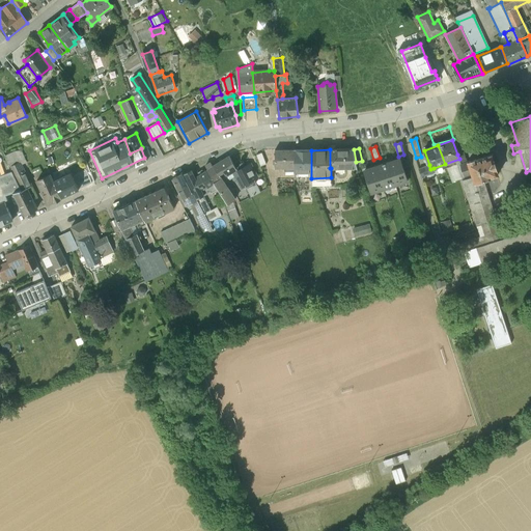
[(353,149),(330,149),(330,168),(331,168),(356,168),(353,149)]
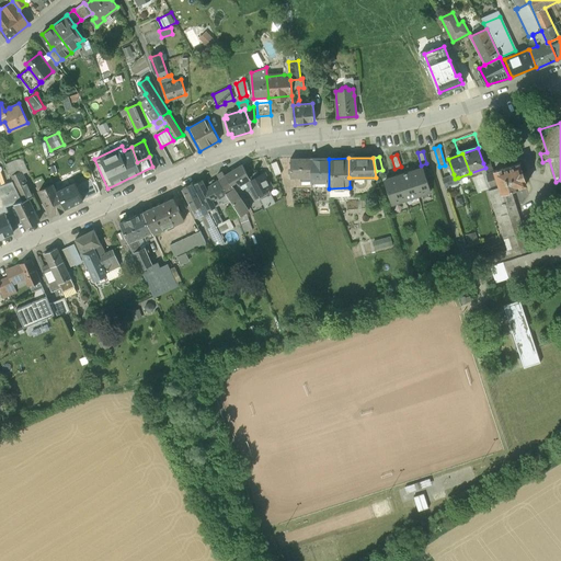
[(22,159),(15,160),(21,171),(26,168),(22,159)]
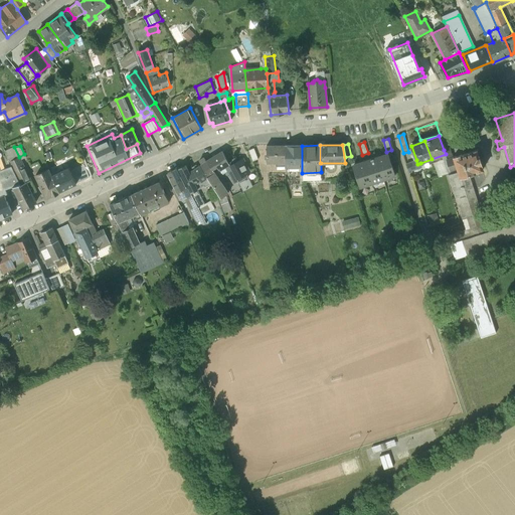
[(285,146),(267,146),(267,164),(276,164),(276,167),(286,167),(285,146)]
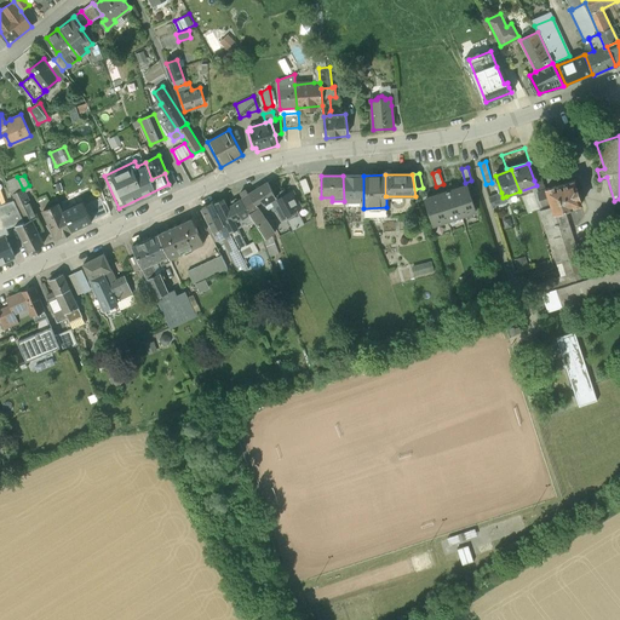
[(363,208),(363,176),(343,176),(344,201),(344,208),(363,208)]
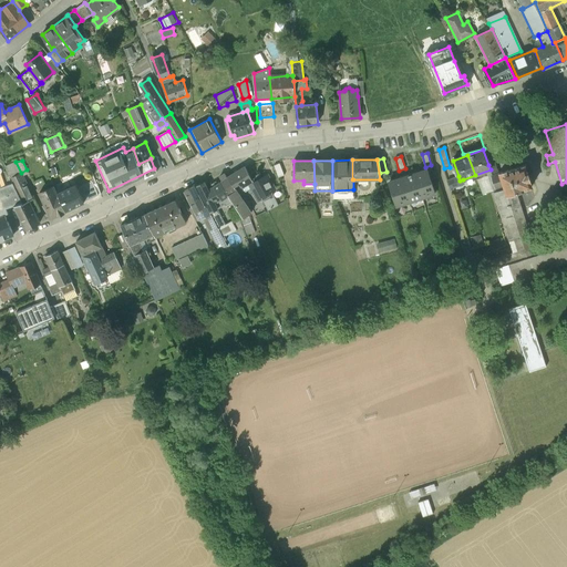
[(16,162),(6,166),(11,177),(21,173),(16,162)]
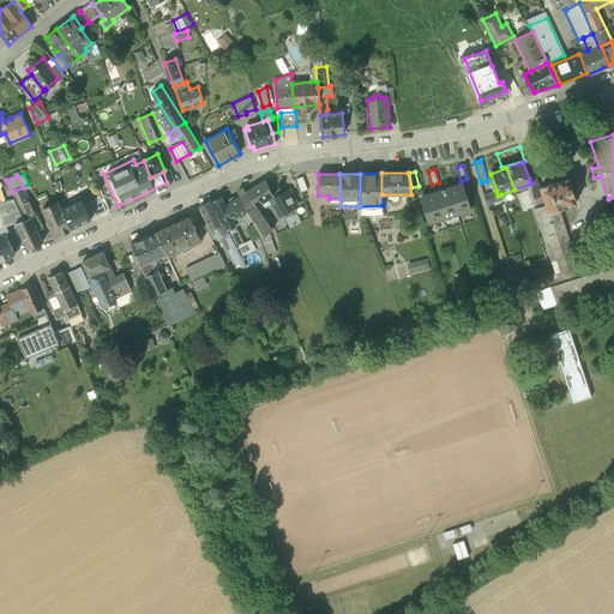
[(536,176),(529,179),(531,184),(534,191),(541,188),(541,187),(540,187),(536,176)]
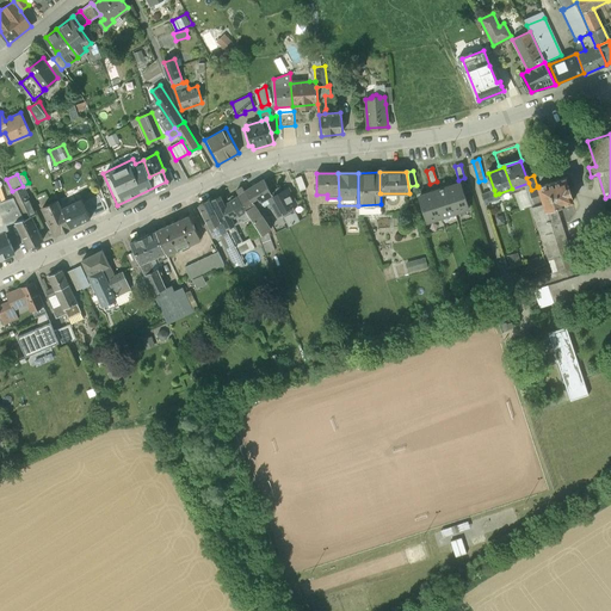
[(301,177),(295,179),(300,192),(307,190),(301,177)]
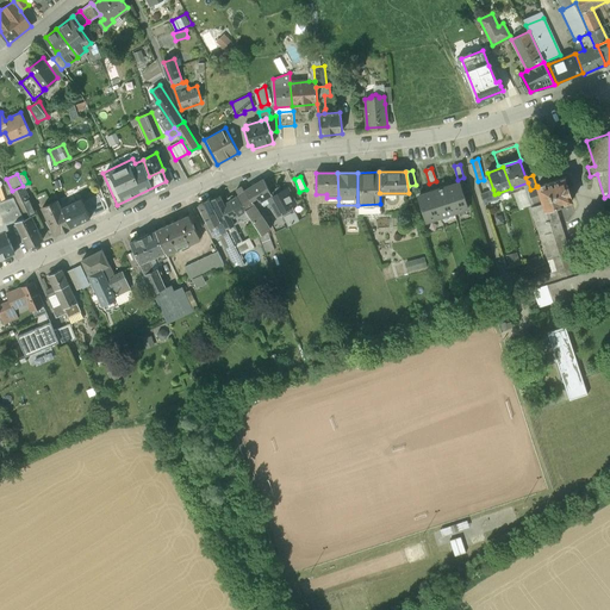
[(565,178),(547,184),(547,182),(537,186),(537,187),(543,204),(536,206),(531,207),(553,272),(531,279),(530,279),(540,306),(540,305),(561,298),(562,299),(585,292),(584,291),(609,281),(609,256),(574,268),(555,206),(572,200),(565,178)]
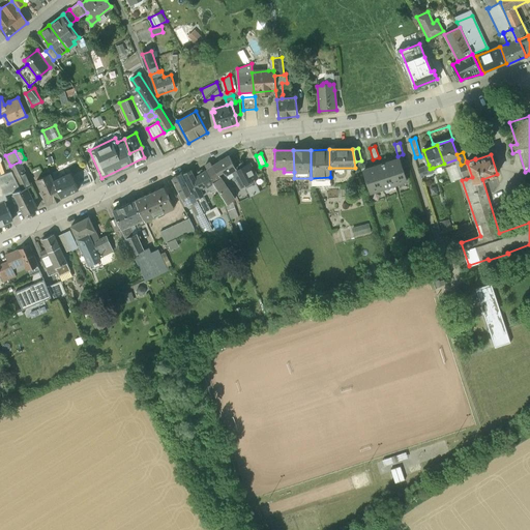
[(236,171),(229,156),(212,167),(217,174),(223,171),(226,175),(231,172),(241,189),(245,187),(244,185),(236,171)]
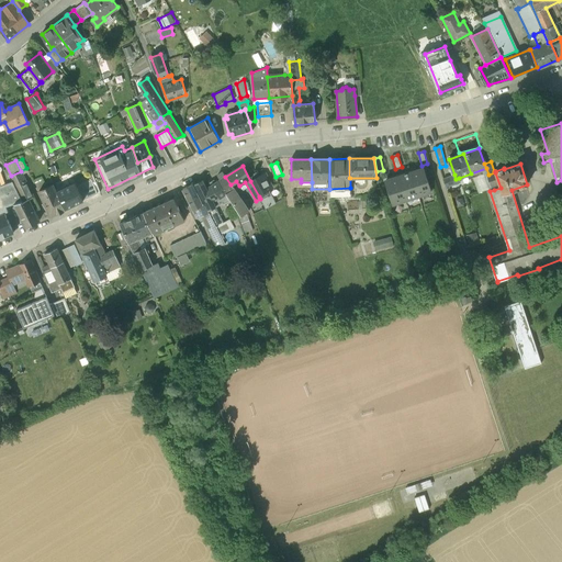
[(424,169),(417,171),(416,170),(411,172),(418,197),(431,192),(424,169)]
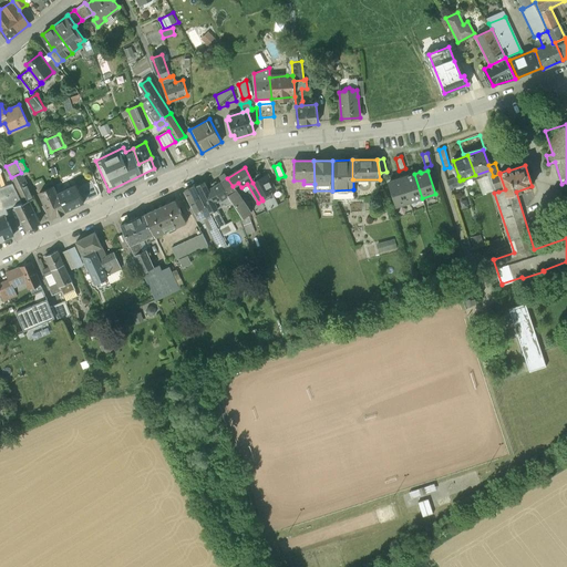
[(34,198),(21,173),(11,177),(12,181),(13,183),(14,187),(22,202),(22,204),(28,200),(34,198)]
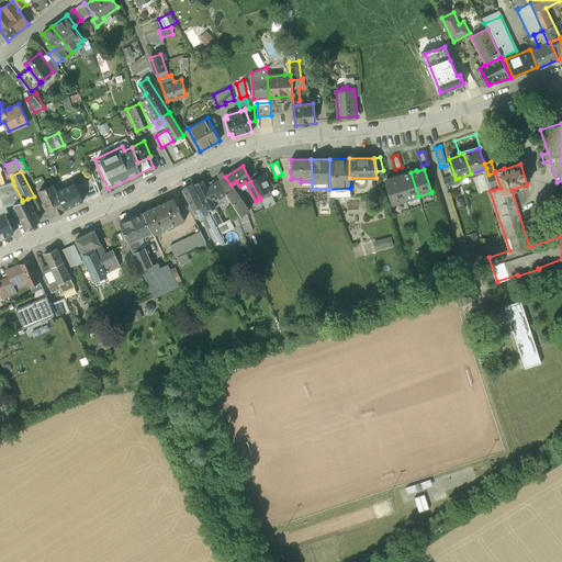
[(411,172),(404,175),(404,176),(398,178),(406,201),(418,197),(411,172)]
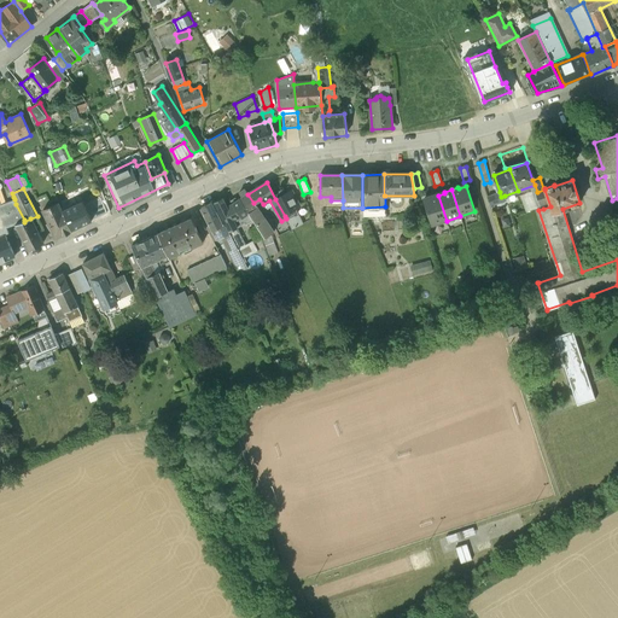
[(537,192),(536,192),(541,205),(542,205),(543,209),(551,207),(544,190),(537,192)]
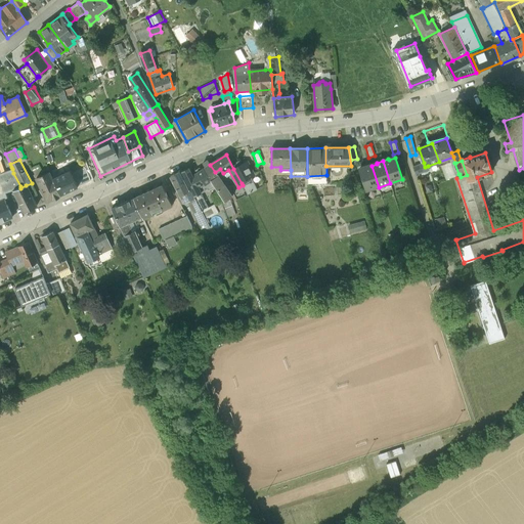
[(210,165),(207,162),(203,165),(205,168),(203,170),(211,181),(218,176),(215,172),(210,165)]
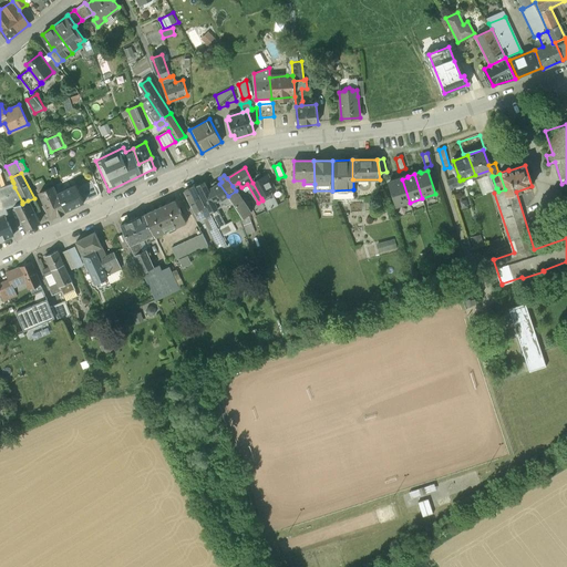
[(253,183),(261,198),(271,193),(265,181),(268,179),(266,176),(253,183)]
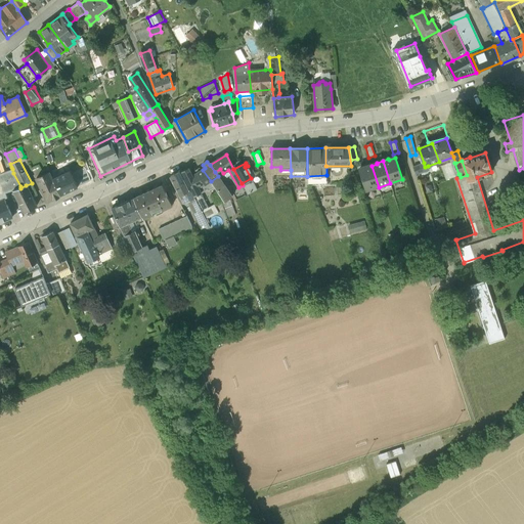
[(424,163),(413,167),(417,175),(429,170),(428,166),(425,167),(424,163)]
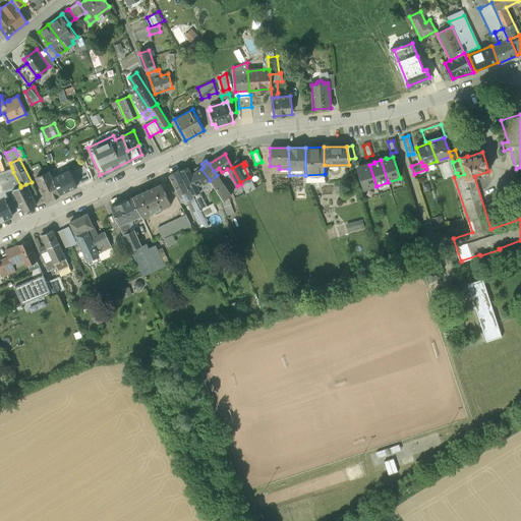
[(369,165),(363,166),(357,167),(364,190),(377,186),(369,165)]
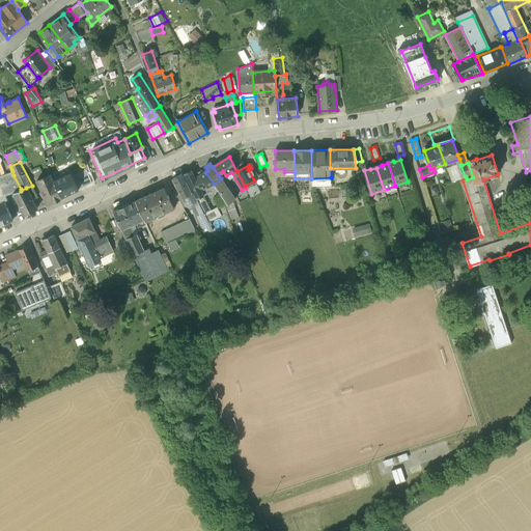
[(205,172),(205,171),(202,170),(197,173),(199,175),(207,188),(214,184),(205,172)]
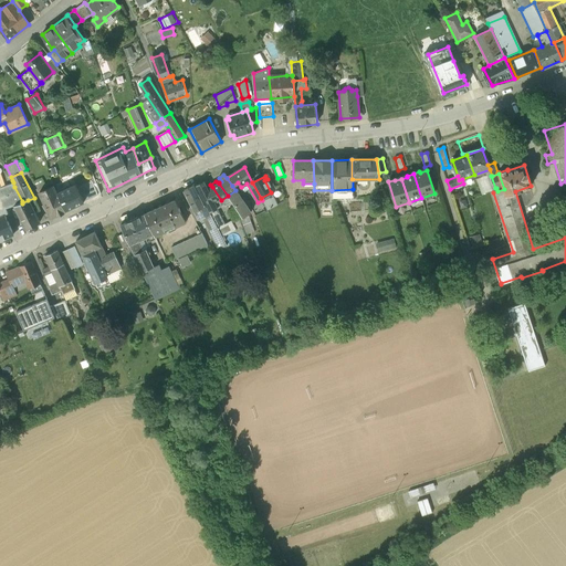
[(13,182),(0,187),(0,209),(6,207),(7,208),(16,205),(16,203),(22,201),(14,187),(13,182)]
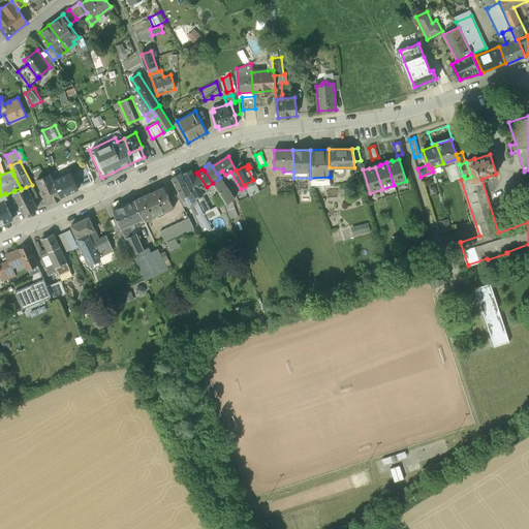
[(90,170),(73,179),(79,189),(94,182),(90,170)]
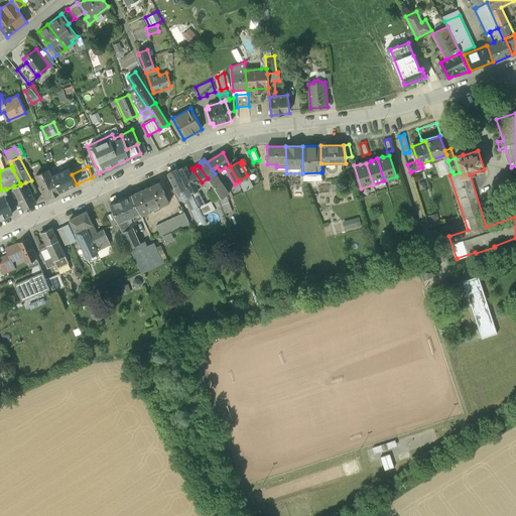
[(189,173),(185,166),(178,169),(187,186),(190,194),(191,196),(197,205),(203,202),(198,190),(204,187),(205,188),(212,185),(208,178),(202,182),(194,170),(189,173)]
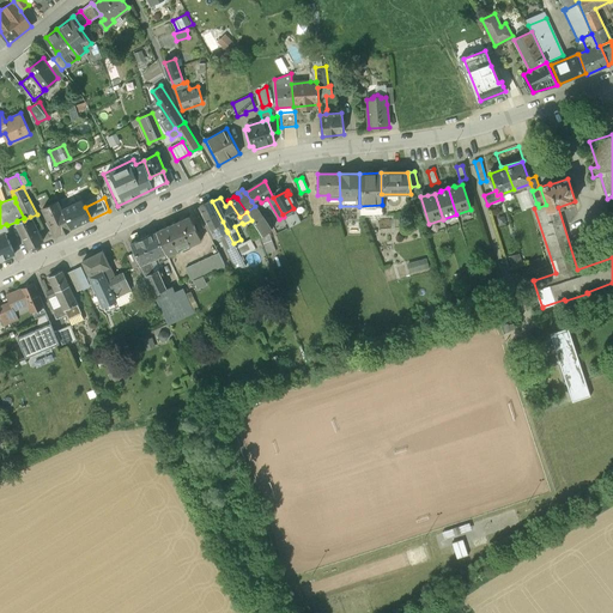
[(82,199),(62,208),(72,228),(91,219),(85,207),(82,199)]
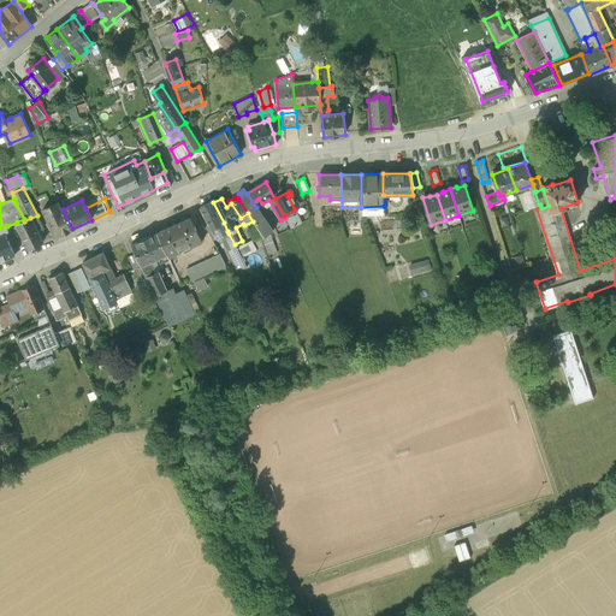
[(63,209),(59,202),(43,209),(55,237),(72,229),(63,209)]
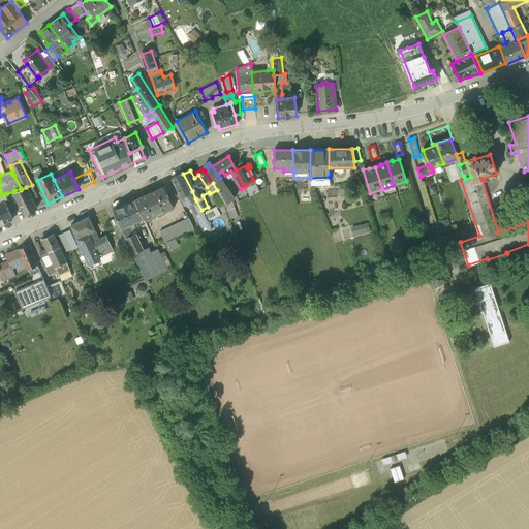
[(190,192),(181,175),(173,179),(180,193),(185,206),(196,200),(195,198),(192,191),(190,192)]
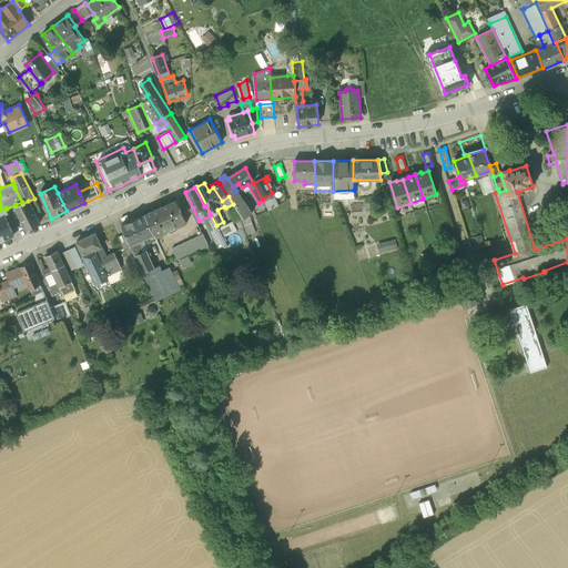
[(354,190),(333,191),(334,201),(353,200),(354,190)]
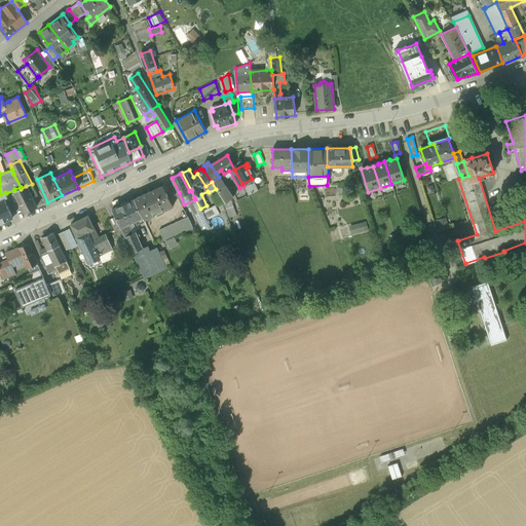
[(233,198),(219,177),(212,182),(216,189),(225,202),(233,198)]
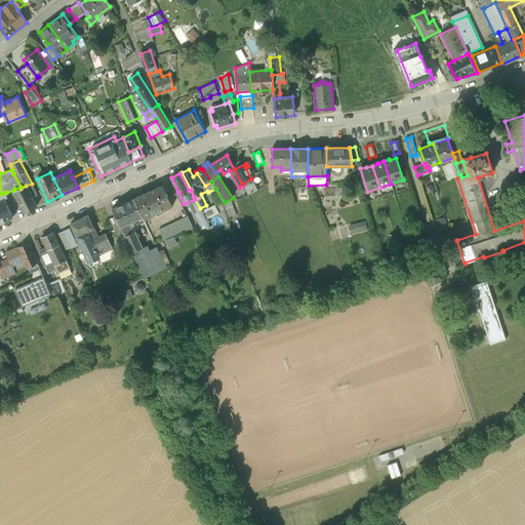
[(251,178),(242,184),(243,186),(248,195),(257,191),(251,178)]
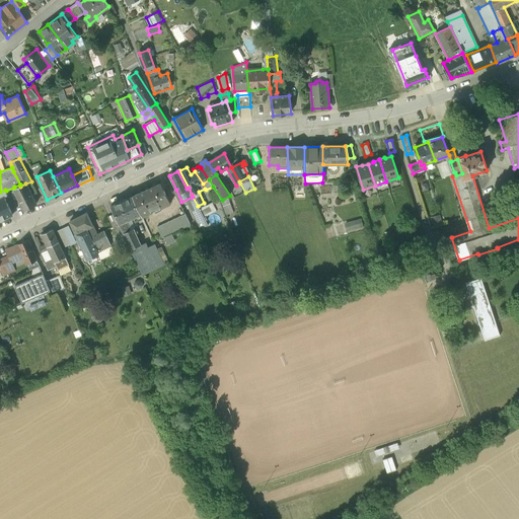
[(31,181),(25,183),(30,194),(35,191),(31,181)]
